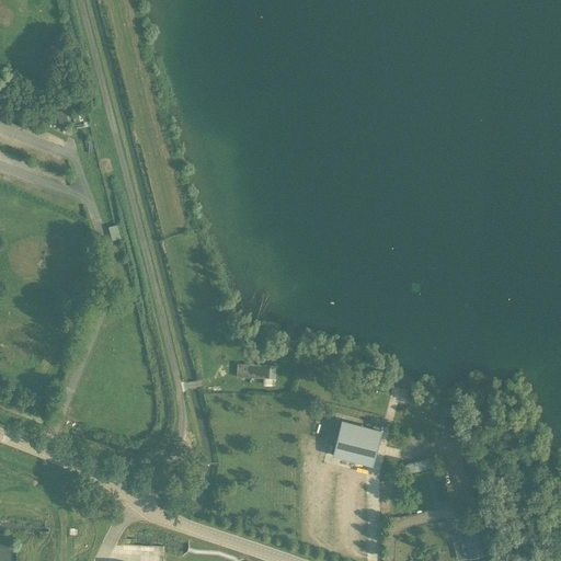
[(65,111),(57,112),(60,127),(68,125),(65,111)]
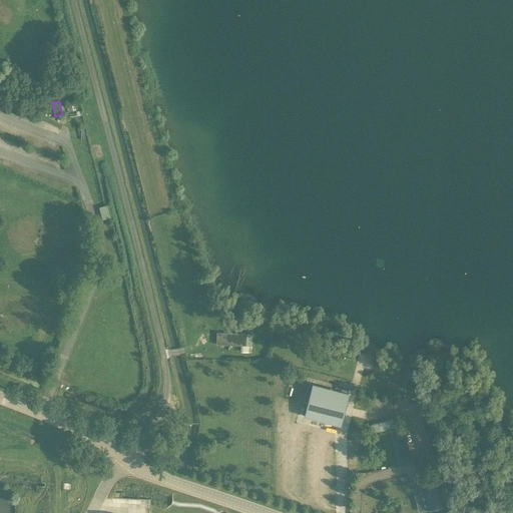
[(110,217),(107,204),(104,205),(98,207),(102,219),(110,217)]
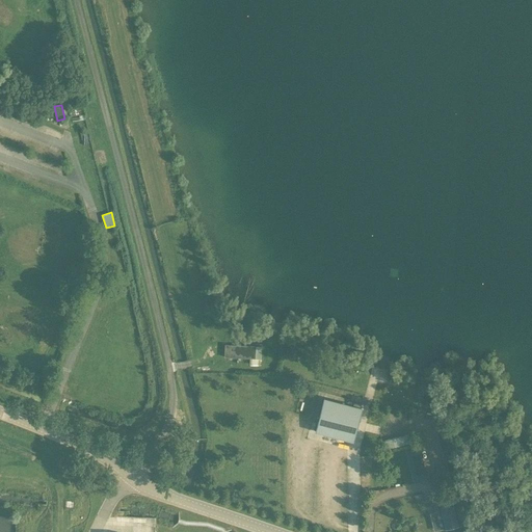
[(173,303),(183,302),(181,286),(170,287),(173,303)]
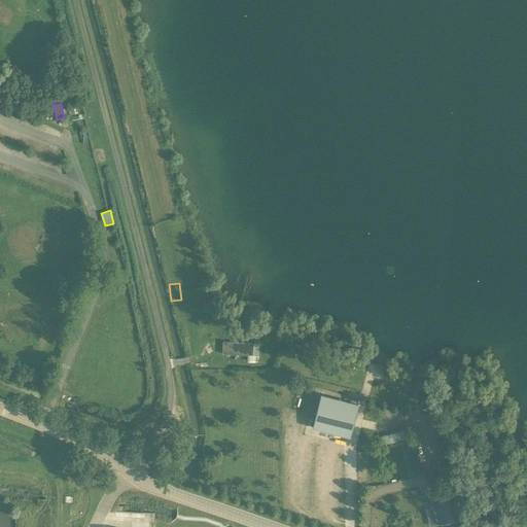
[(174,310),(177,328),(189,326),(186,308),(174,310)]
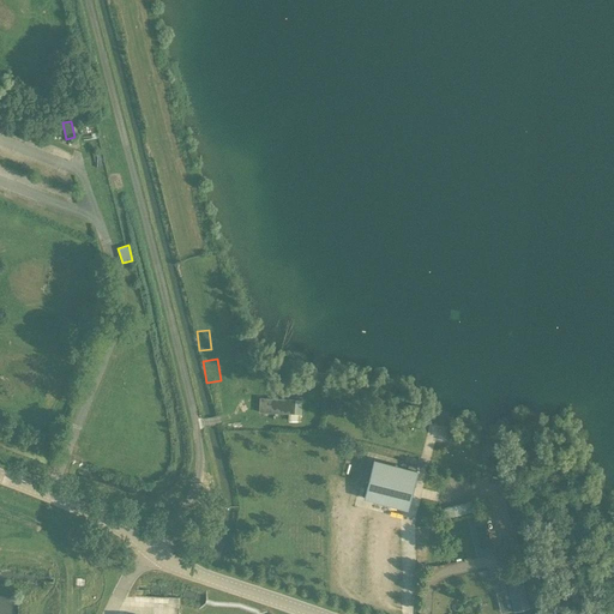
[(215,392),(221,411),(232,408),(226,389),(215,392)]
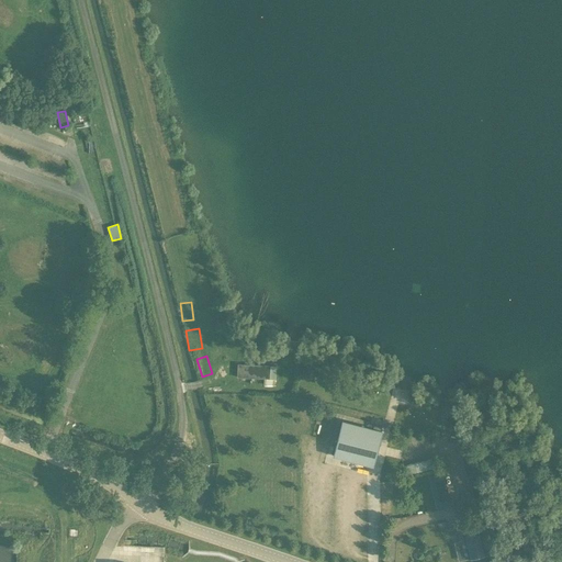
[(287,360),(285,379),(295,379),(296,360),(287,360)]
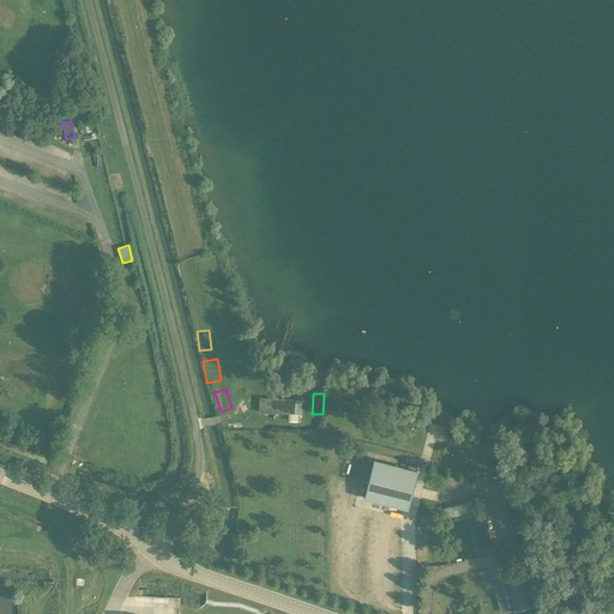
[(259,397),(259,413),(294,414),(301,414),(301,399),(295,399),(259,397)]
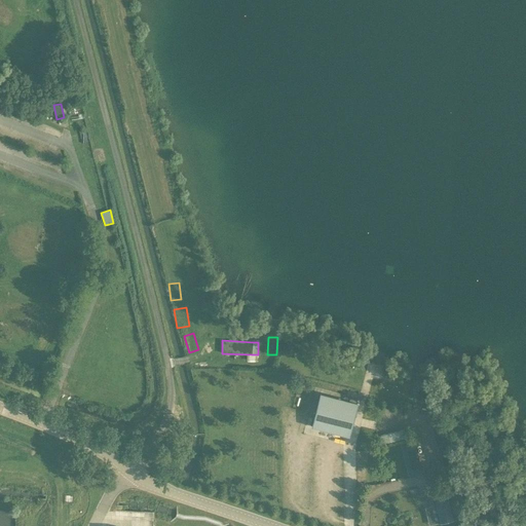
[(320,392),(311,426),(348,436),(357,403),(320,392)]
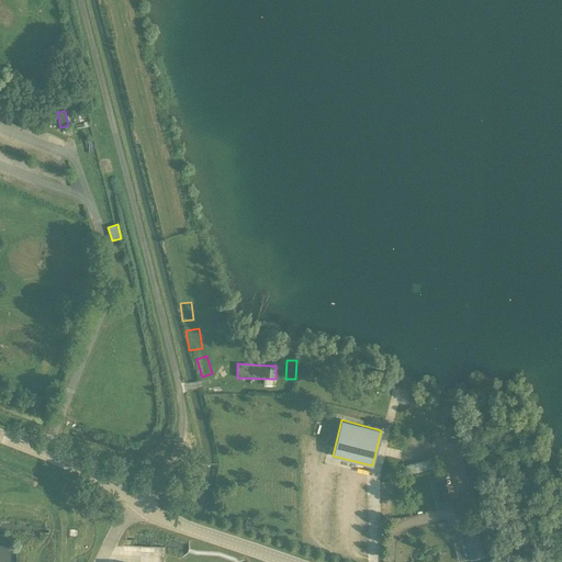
[(478,514),(456,519),(460,542),(465,541),(469,559),(487,554),(483,537),(478,514)]
